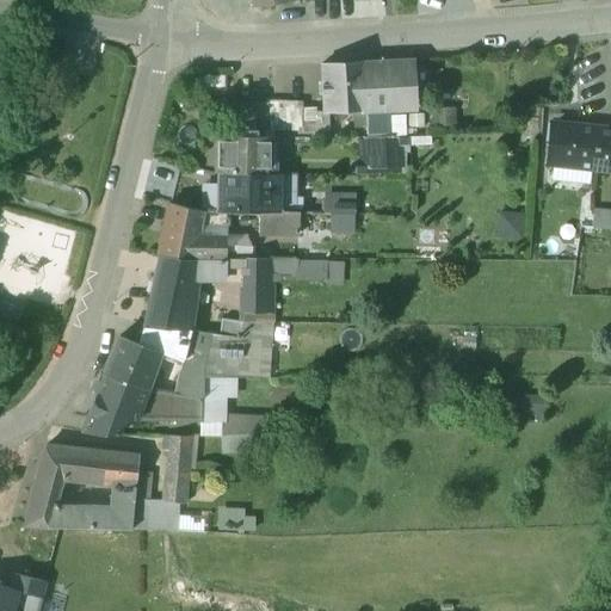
[(389,61),(366,62),(369,110),(389,110),(389,104),(392,103),(389,62),(389,61)]
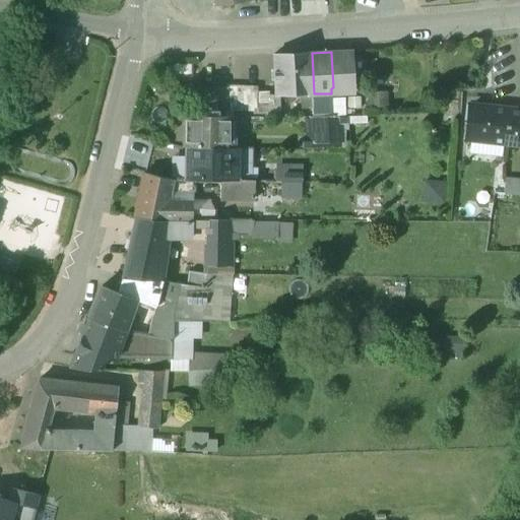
[(350,52),(331,53),(333,87),(331,88),(331,93),(352,92),(350,52)]
